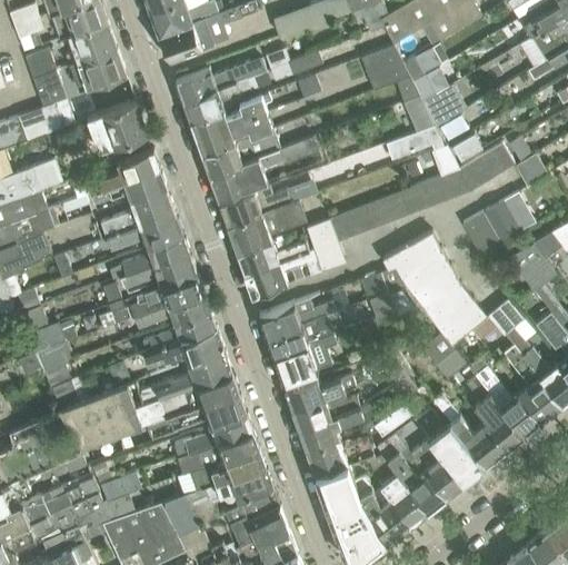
[(45,0),(50,13),(89,0),(45,0)]
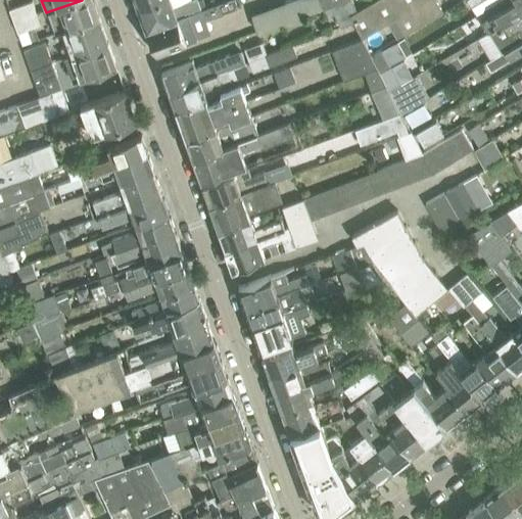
[(98,20),(91,0),(82,0),(46,12),(54,36),(62,33),(98,20)]
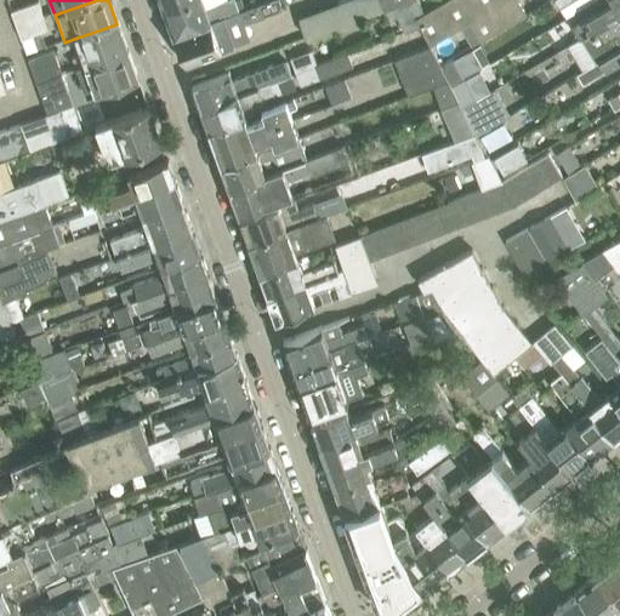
[(198,0),(191,0),(164,10),(174,36),(209,24),(237,15),(243,12),(238,0),(235,0),(232,1),(231,0),(229,0),(225,1),(203,10),(198,0)]
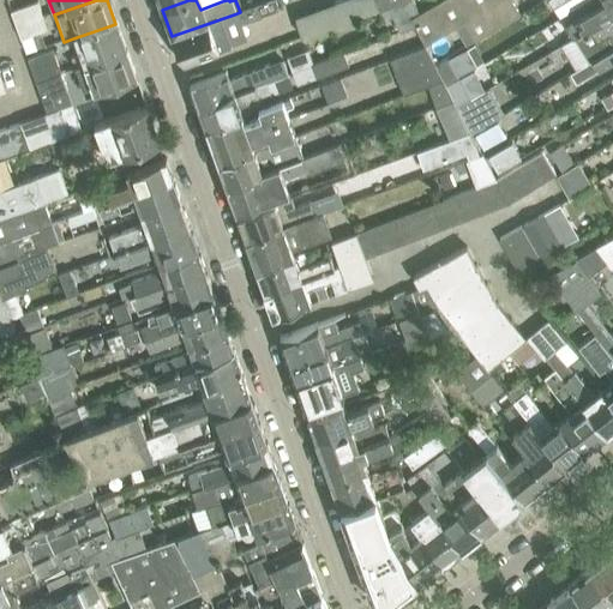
[(206,24),(172,36),(182,67),(217,55),(246,44),(240,28),(260,20),(259,19),(278,13),(272,0),(256,6),(240,12),(234,14),(206,24)]
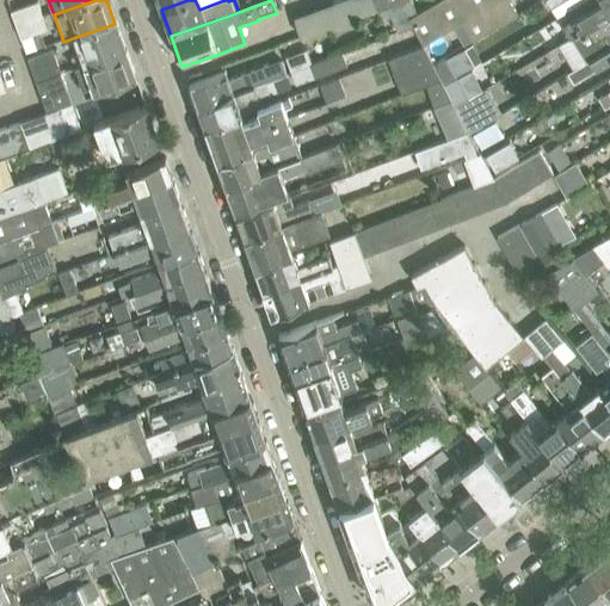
[(351,0),(313,14),(320,33),(376,13),(386,10),(408,1),(408,0),(351,0)]
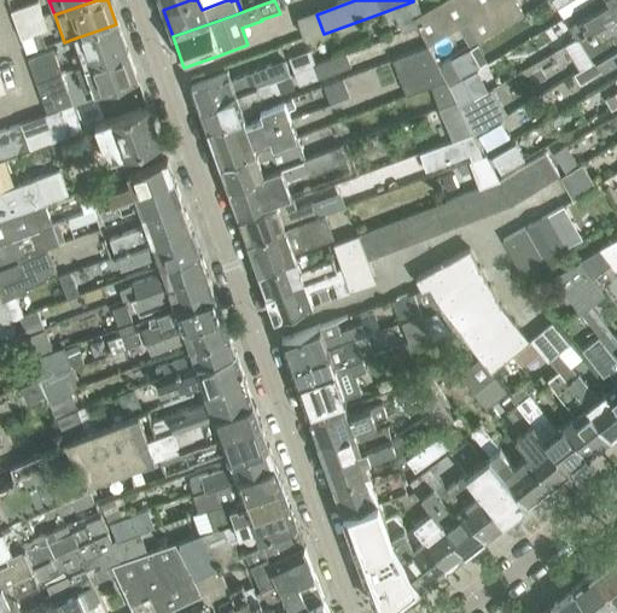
[(478,44),(522,18),(511,0),(448,0),(443,4),(412,22),(417,30),(426,50),(466,24),(478,44)]
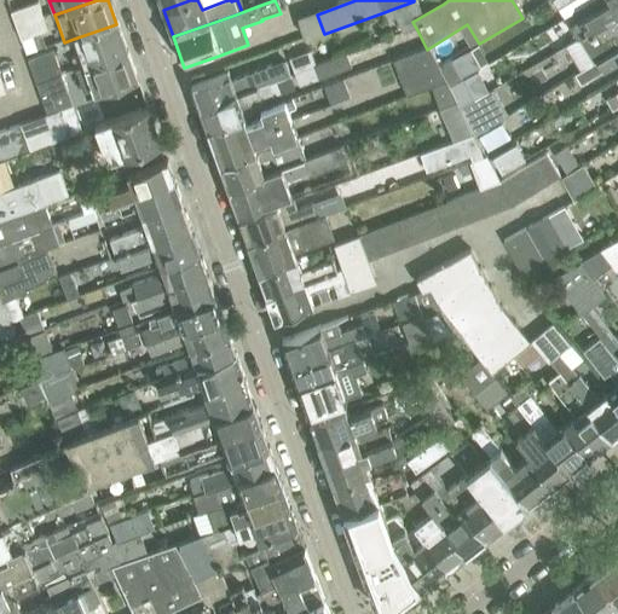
[(552,0),(550,1),(562,22),(598,0),(552,0)]
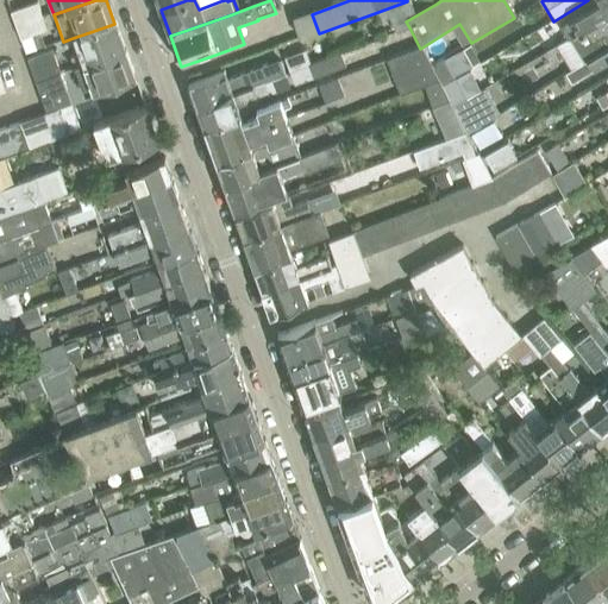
[(607,0),(597,0),(601,5),(557,31),(565,44),(569,42),(607,18),(607,0)]
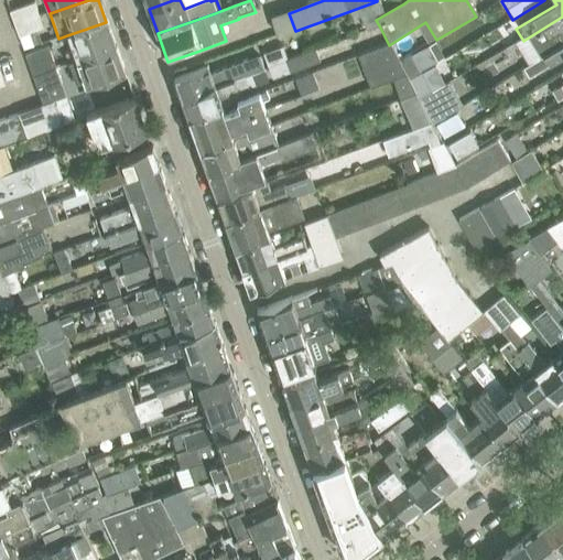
[(377,1),(356,9),(359,17),(366,33),(380,28),(376,20),(383,15),(377,1)]
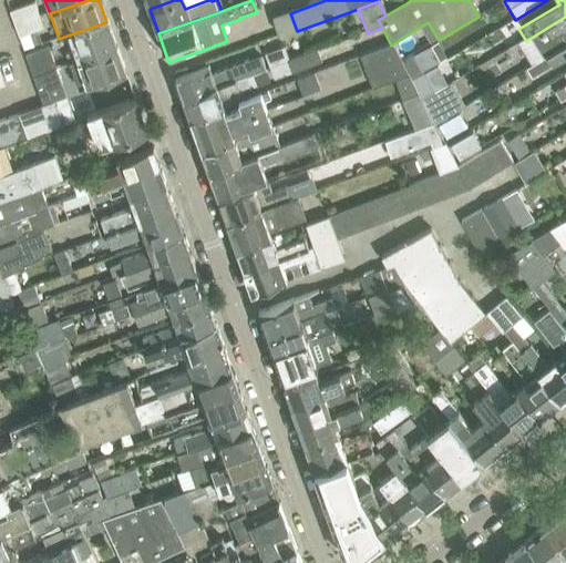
[(9,13),(13,26),(38,18),(33,4),(9,13)]
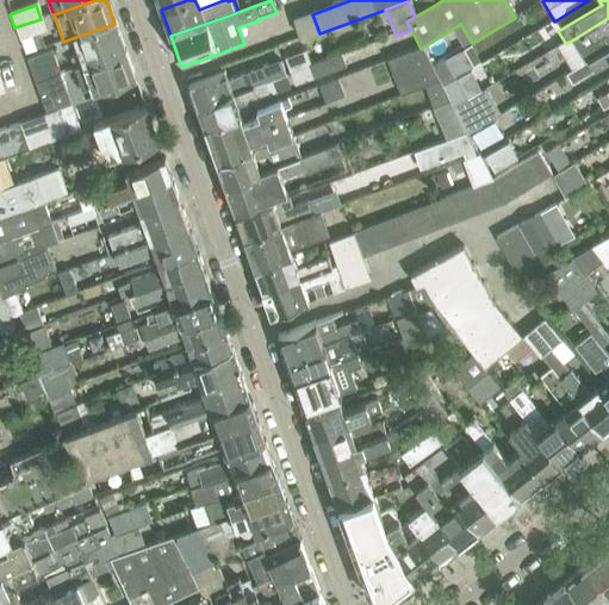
[(385,10),(376,13),(378,23),(389,18),(385,10)]
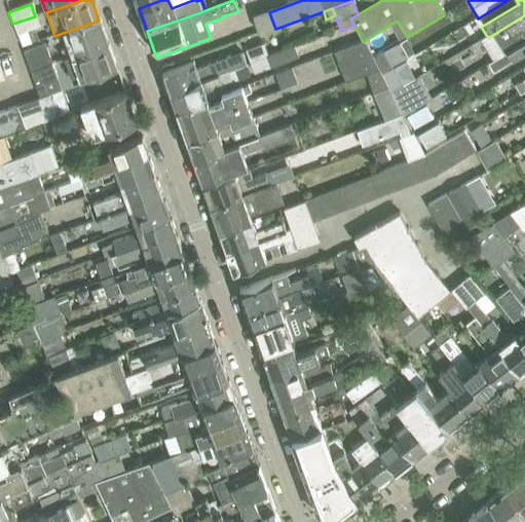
[(524,44),(524,15),(491,36),(503,58),(524,44)]
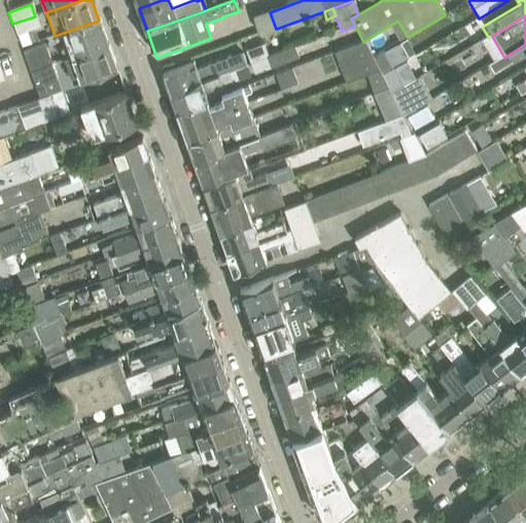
[(18,36),(39,28),(35,16),(12,24),(18,36)]
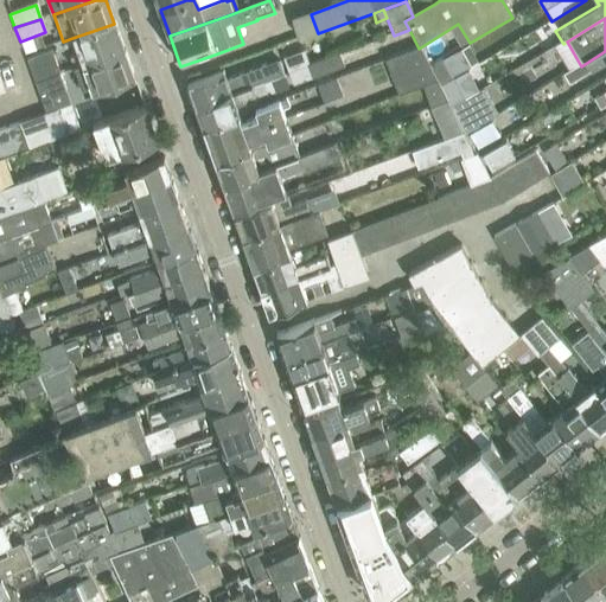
[(78,56),(70,58),(74,70),(125,52),(114,24),(72,38),(78,56)]
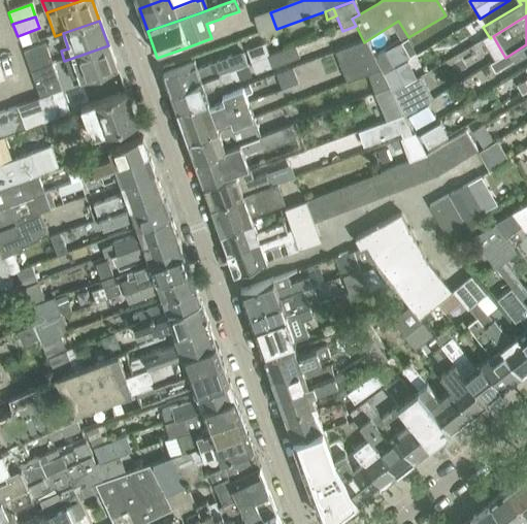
[(365,43),(334,55),(346,85),(367,76),(380,72),(373,59),(365,43)]
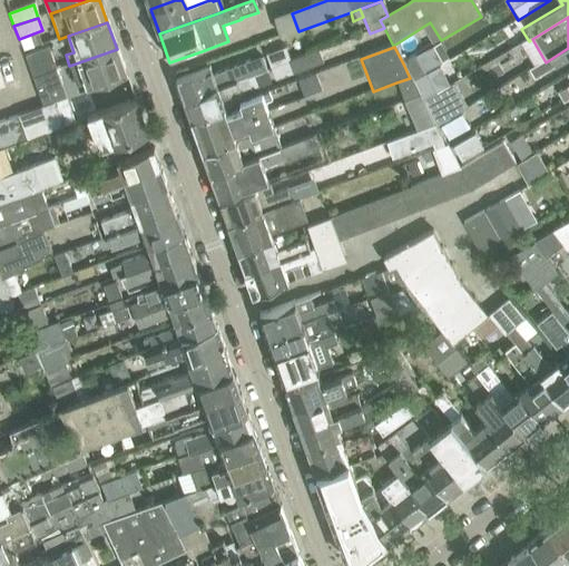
[(25,57),(32,78),(56,70),(48,48),(25,57)]
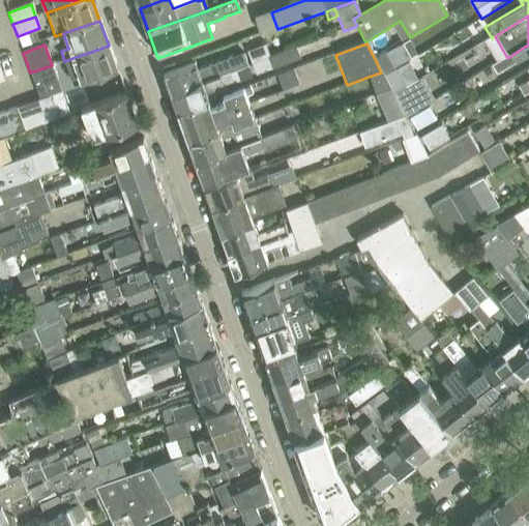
[(400,45),(385,54),(394,70),(397,69),(407,63),(410,61),(400,45)]
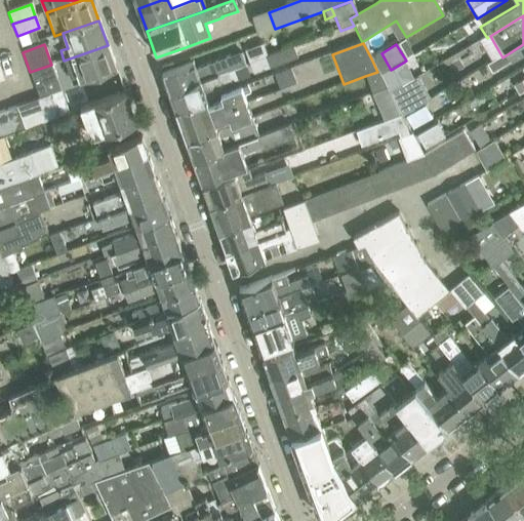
[(490,65),(487,67),(492,75),(523,55),(523,44),(502,57),(490,65)]
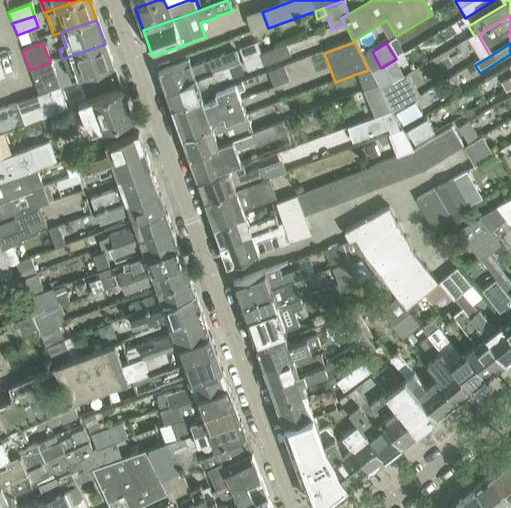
[(105,44),(62,59),(71,82),(113,67),(105,44)]
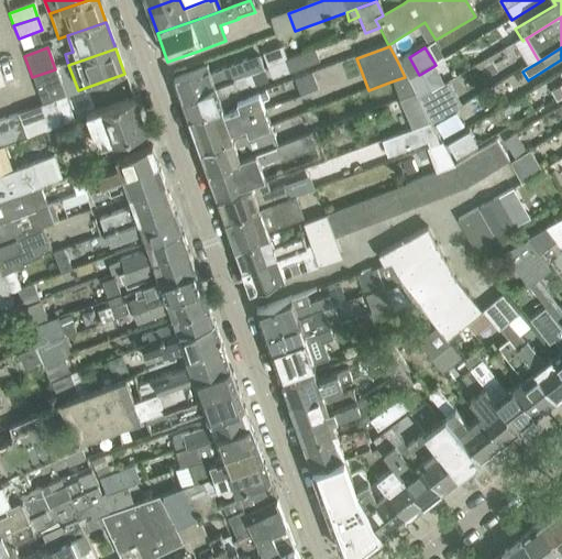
[(315,52),(285,63),(290,75),(319,64),(315,52)]
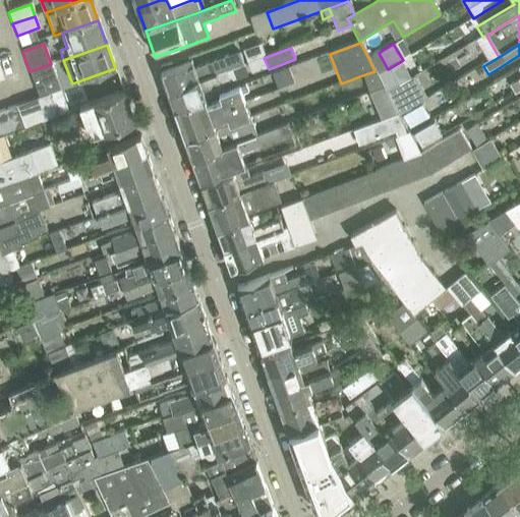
[(379,51),(368,58),(374,71),(378,75),(388,69),(379,53),(379,51)]
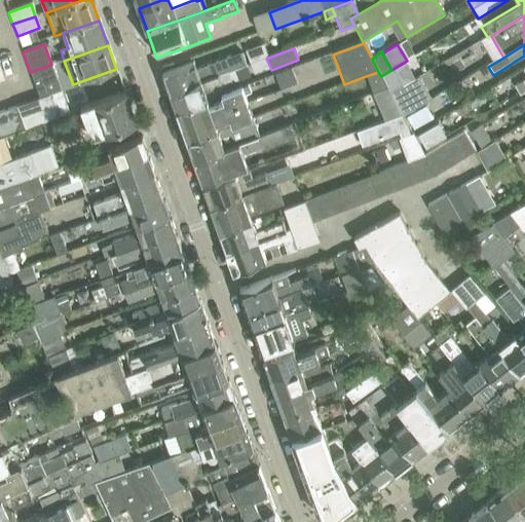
[(193,64),(162,74),(170,95),(233,71),(246,66),(244,58),(231,63),(230,59),(196,71),(193,64)]
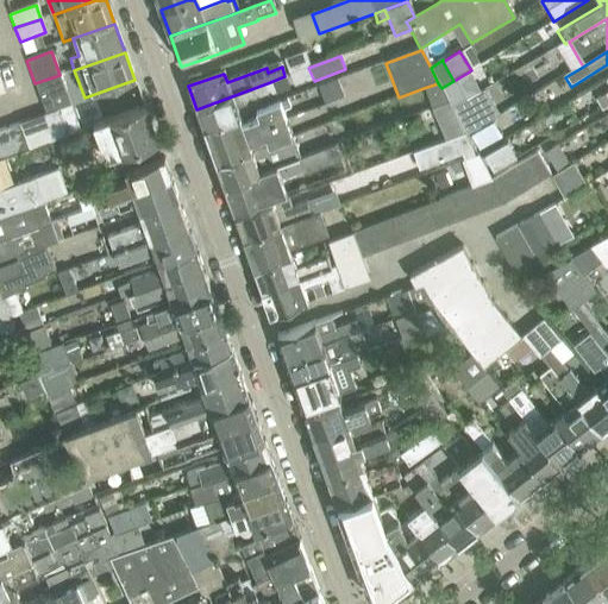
[(60,75),(35,83),(42,102),(67,94),(60,75)]
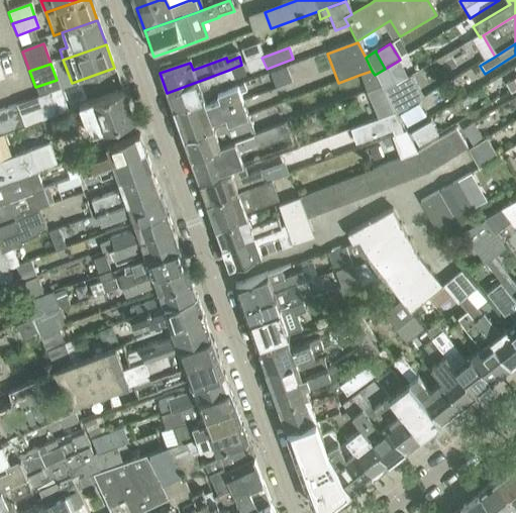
[(515,67),(513,69),(515,74),(515,79),(506,85),(512,95),(515,92),(515,67)]
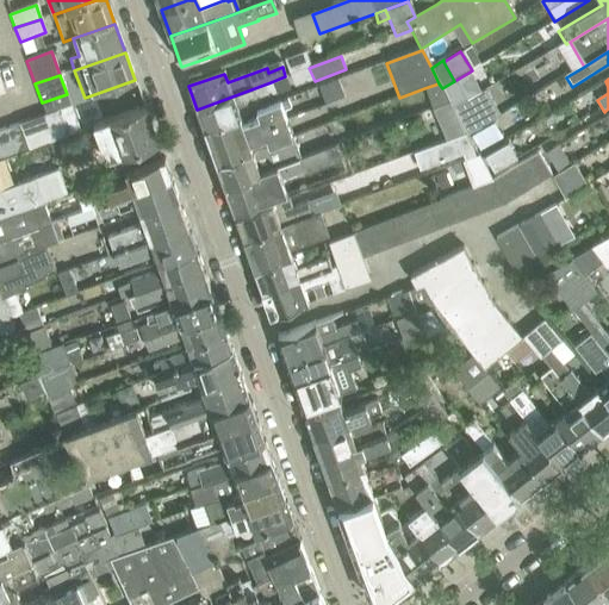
[(454,81),(442,88),(451,104),(453,111),(466,103),(468,101),(457,80),(454,81)]
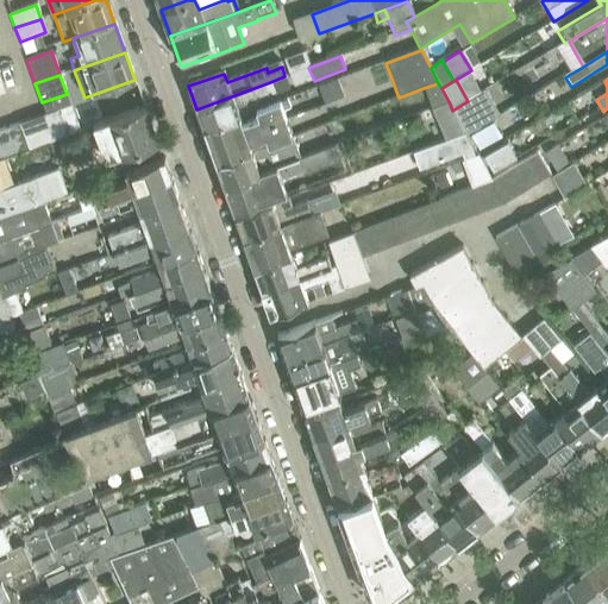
[(270,82),(196,109),(204,131),(239,118),(237,109),(275,95),(270,82)]
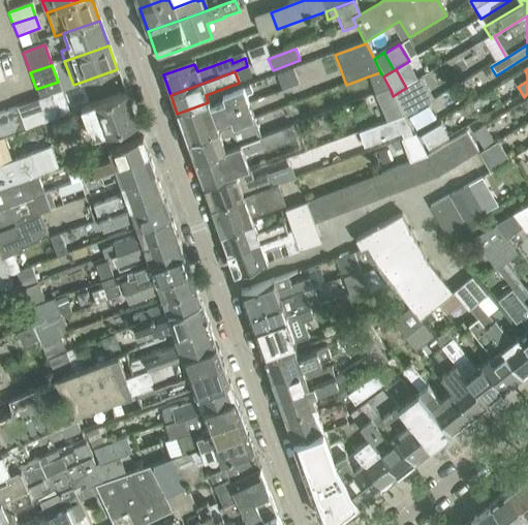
[(292,71),(276,78),(281,93),(299,87),(292,71)]
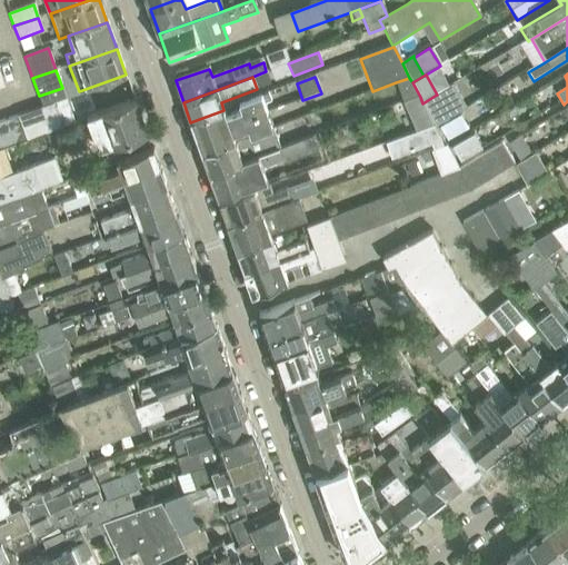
[(409,78),(396,82),(404,103),(420,97),(412,82),(409,78)]
